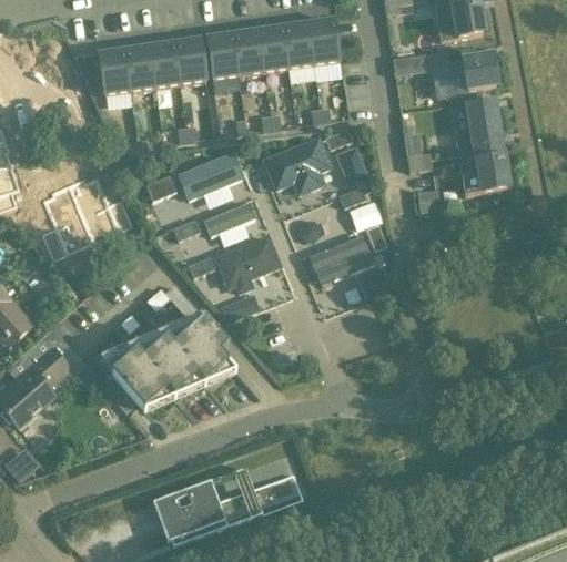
[(455,20),(437,23),(441,41),(482,34),(476,0),(452,0),(455,20)]
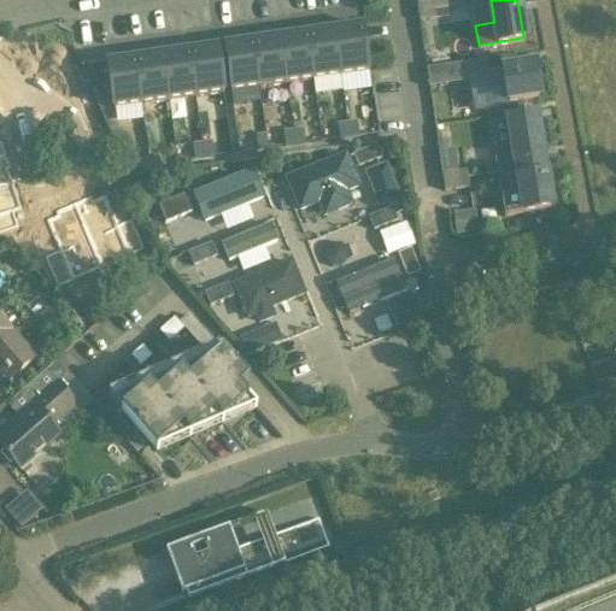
[(434,6),(418,9),(420,18),(435,16),(434,6)]
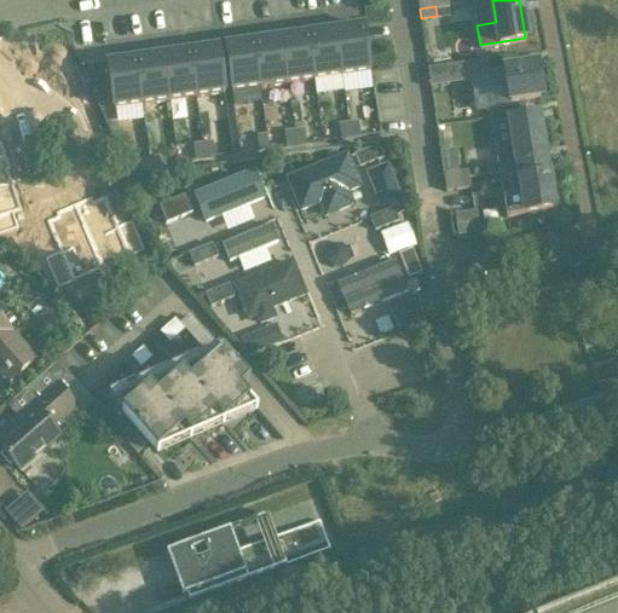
[(335,27),(341,73),(370,69),(364,22),(335,27)]
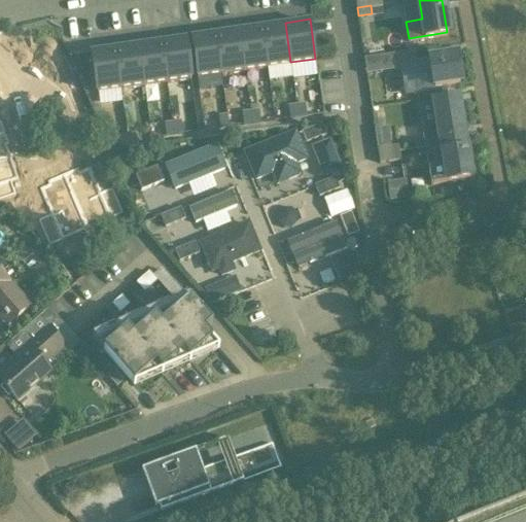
[(290,62),(285,23),(261,26),(268,65),(290,62)]
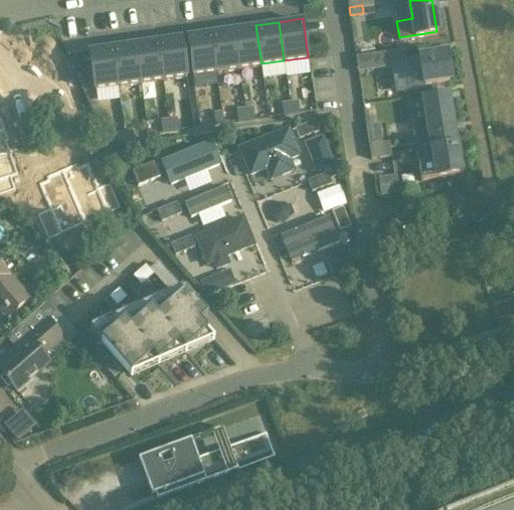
[(262,63),(255,25),(233,28),(238,67),(262,63)]
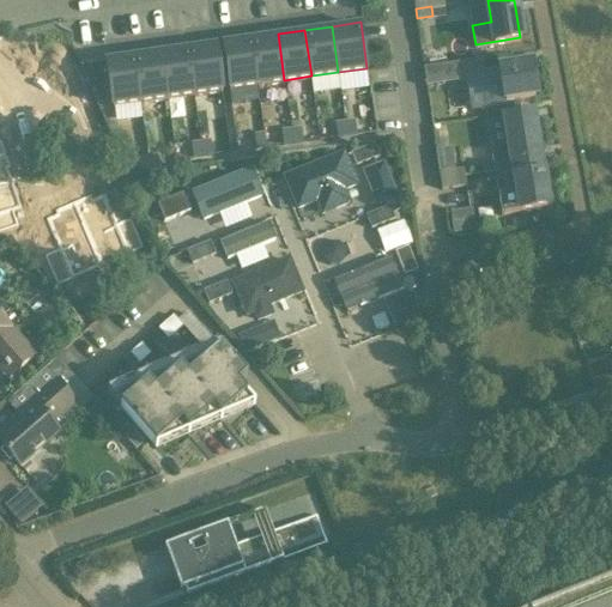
[(278,34),(250,37),(258,84),(284,80),(278,34)]
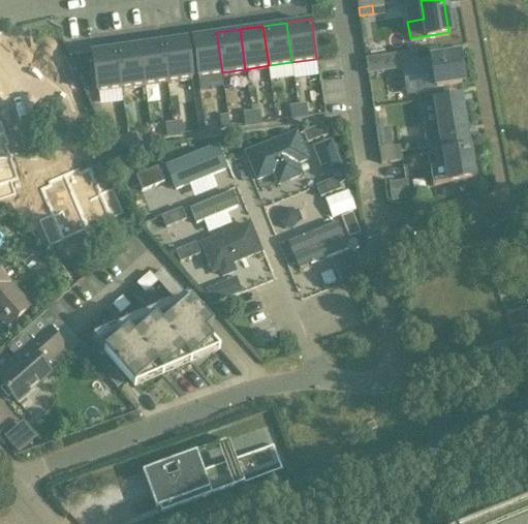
[(222,72),(216,32),(193,35),(192,36),(197,75),(222,72)]
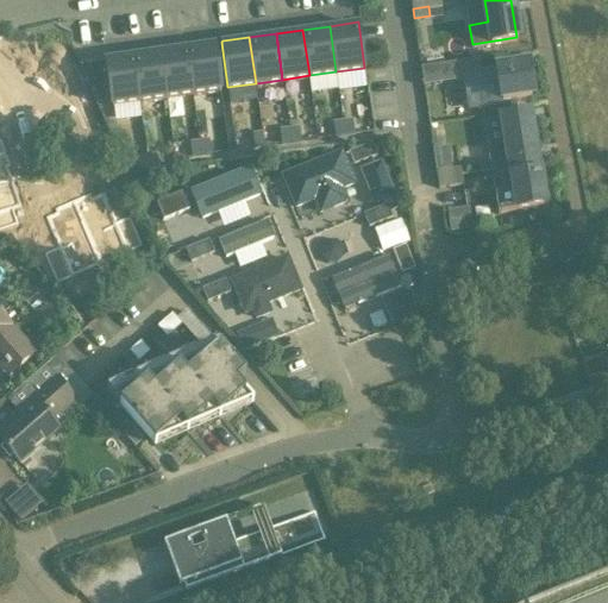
[(187,46),(193,92),(221,88),(214,42),(187,46)]
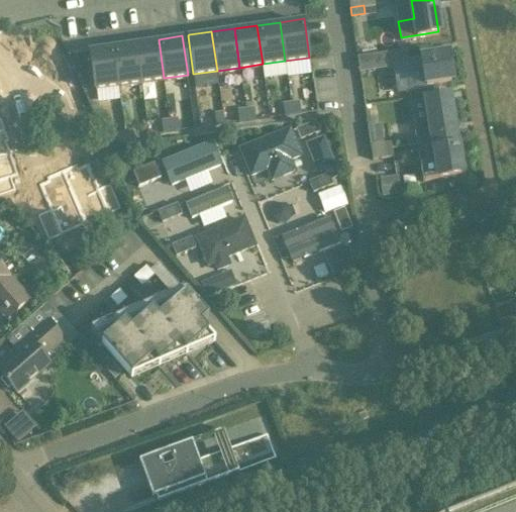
[(164,78),(159,39),(135,42),(141,82),(164,78)]
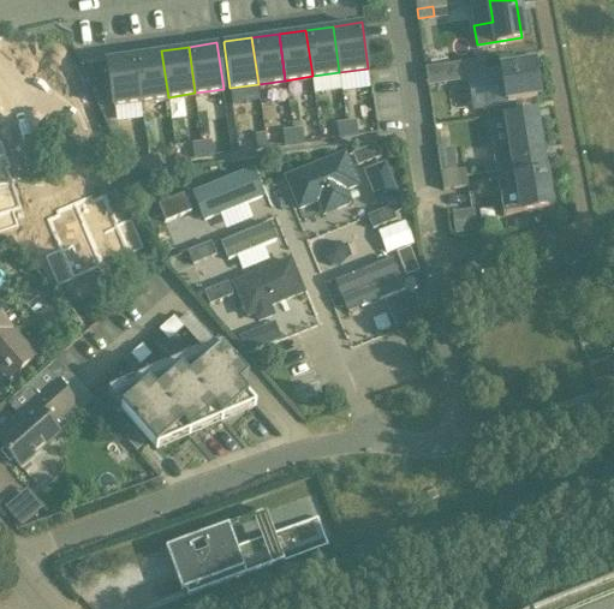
[(168,97),(161,51),(135,54),(141,101),(168,97)]
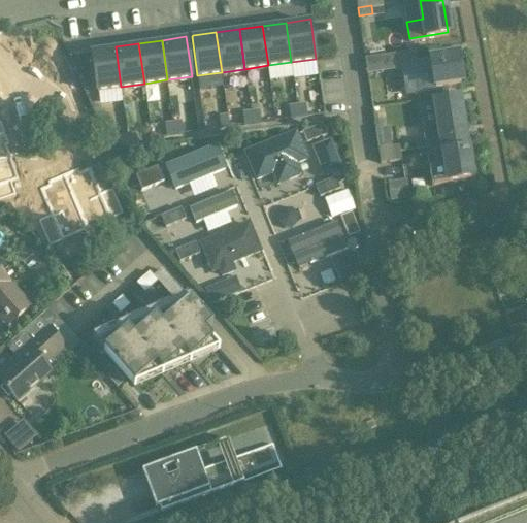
[(121,87),(116,46),(91,51),(97,90),(121,87)]
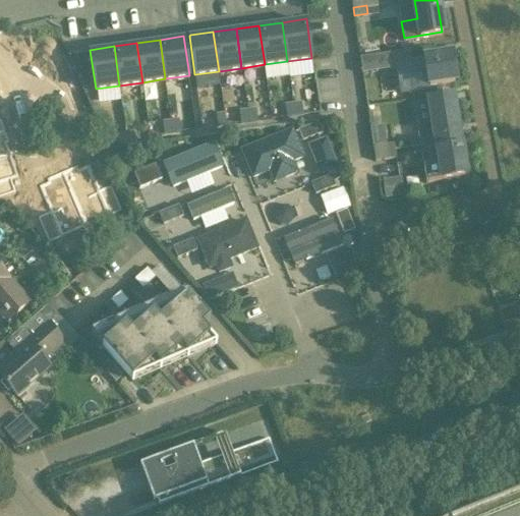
[(410,47),(386,51),(389,66),(398,65),(402,88),(455,79),(451,55),(412,61),(410,47)]
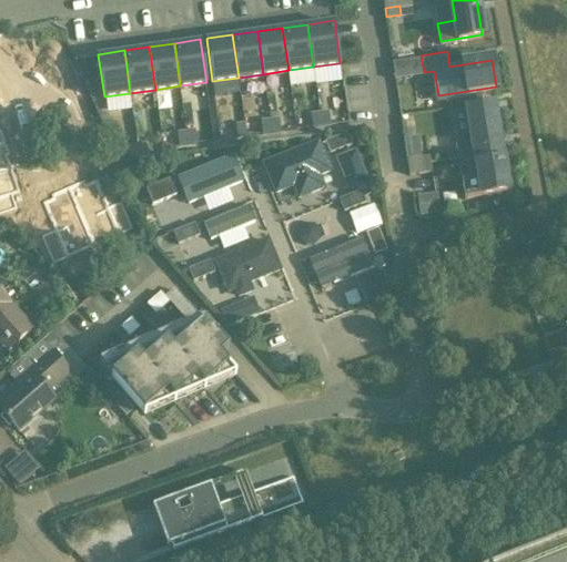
[(475,150),(499,146),(493,102),(468,106),(473,133),(457,136),(461,152),(475,150)]
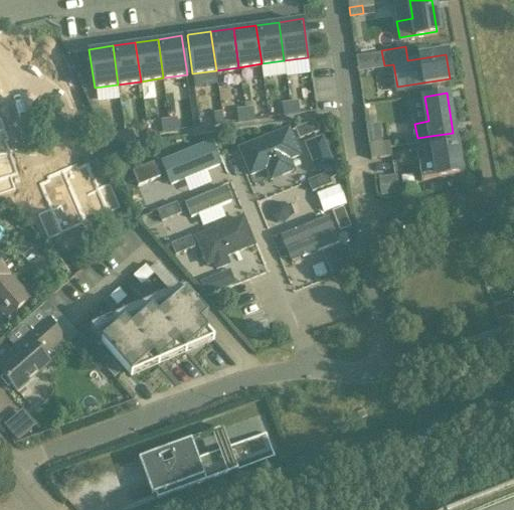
[(290,100),(292,112),(300,111),(298,99),(290,100)]
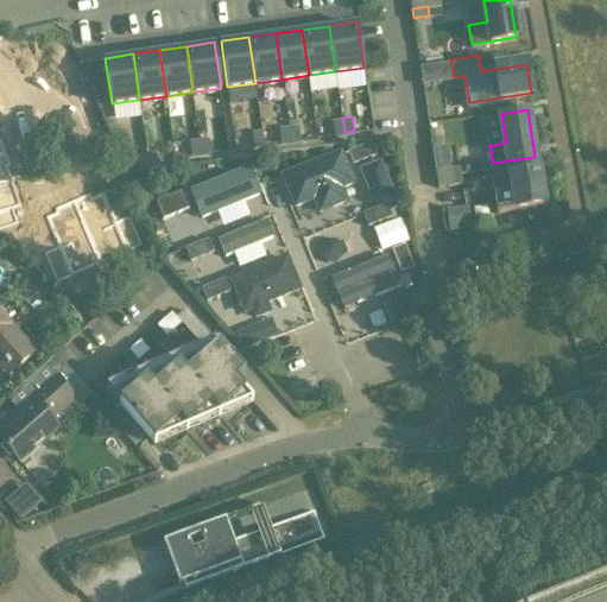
[(345,132),(342,118),(333,119),(335,133),(345,132)]
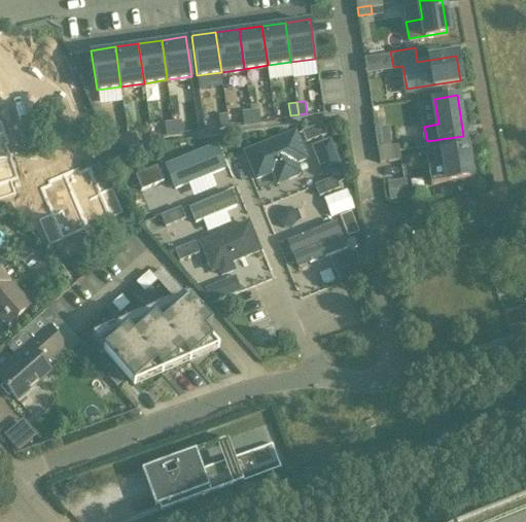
[(258,107),(250,108),(252,120),(260,119),(258,107)]
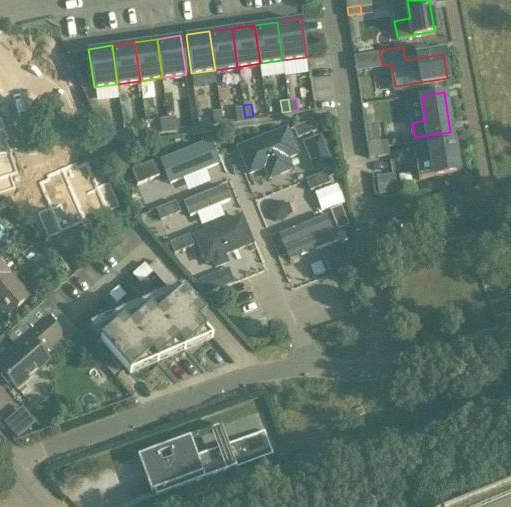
[(243,105),(235,106),(237,118),(245,117),(243,105)]
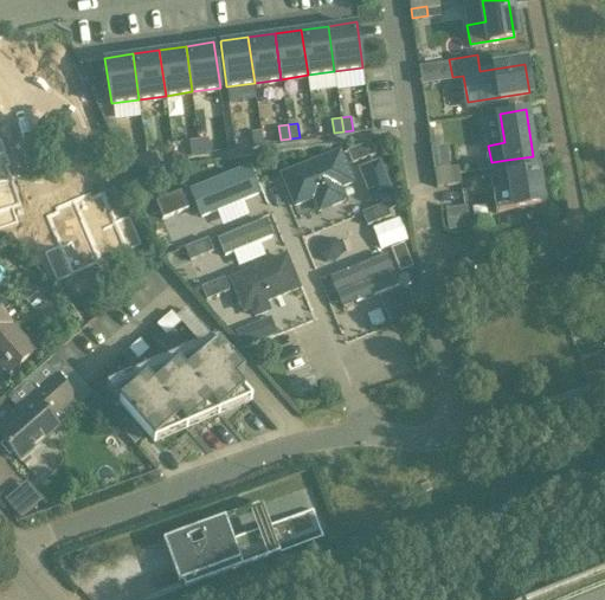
[(263,142),(262,128),(252,129),(253,143),(263,142)]
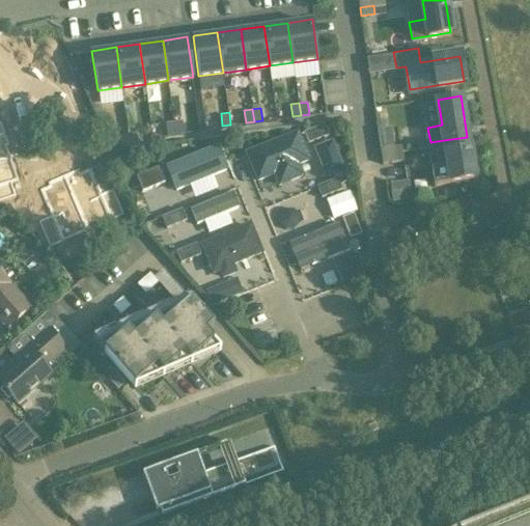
[(174,120),(175,133),(185,132),(183,118),(174,120)]
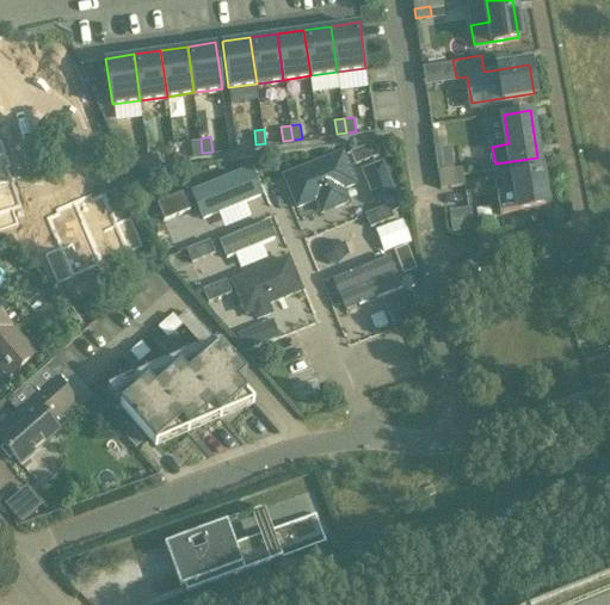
[(201,139),(191,140),(192,154),(202,153),(201,139)]
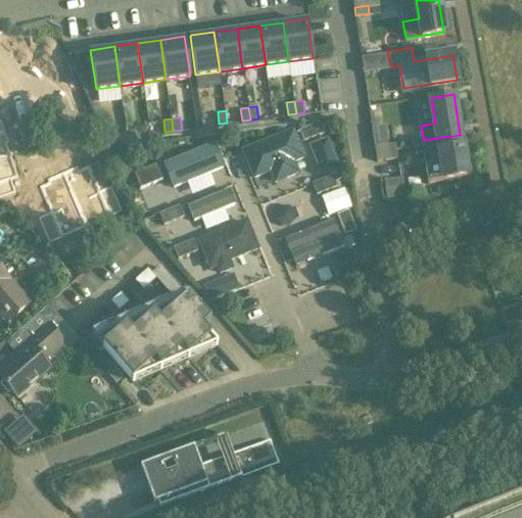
[(324,130),(320,120),(300,127),(305,138),(324,130)]
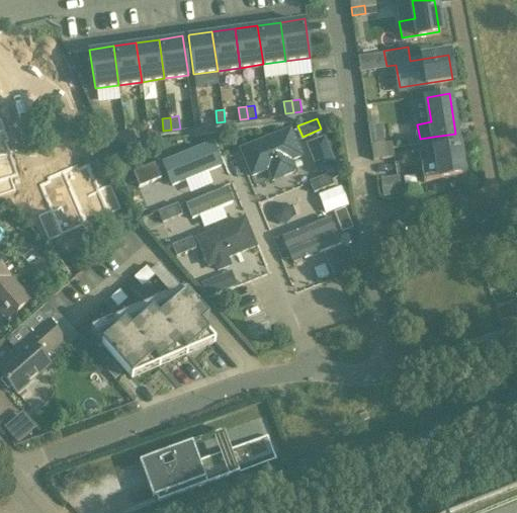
[(253,172),(269,165),(274,176),(296,167),(292,156),(303,152),(291,125),(242,146),(253,172)]
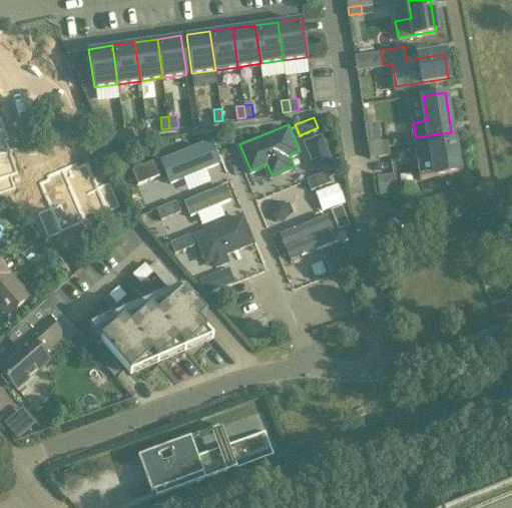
[(9,136),(5,125),(0,126),(0,150),(10,147),(6,137),(9,136)]
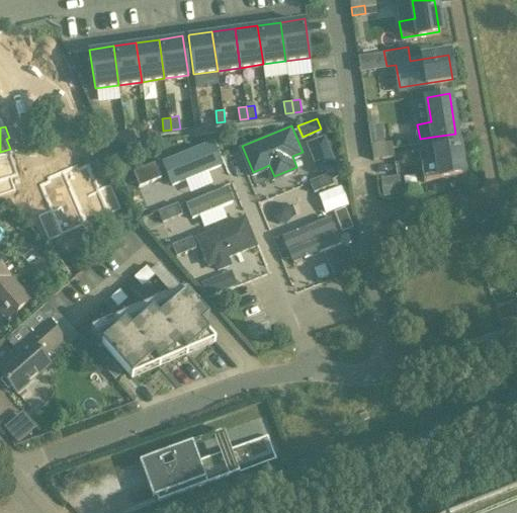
[(135,141),(134,127),(125,130),(126,142),(135,141)]
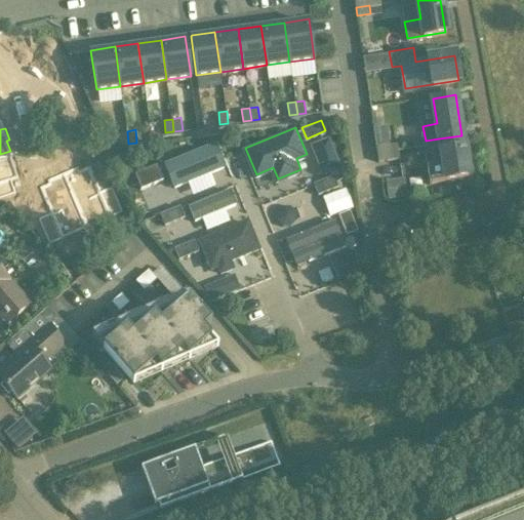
[(128,144),(127,131),(119,132),(120,145),(128,144)]
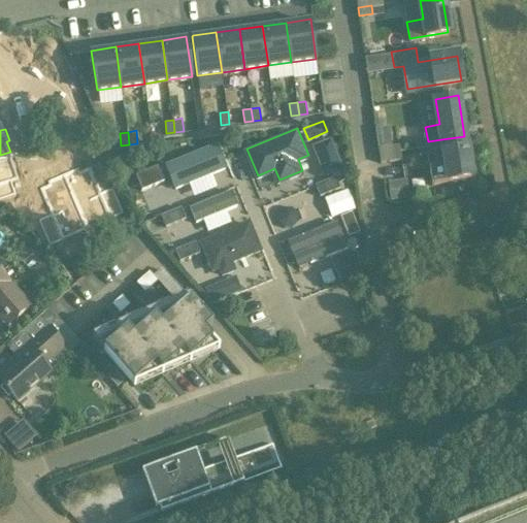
[(449,180),(470,176),(464,136),(441,139),(428,141),(433,180),(448,176),(449,180)]
